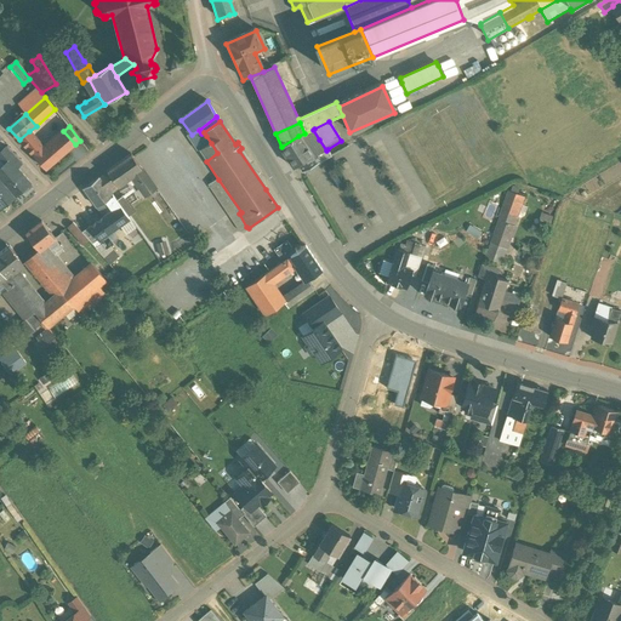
[(201,134),(199,130),(192,135),(195,143),(206,136),(204,132),(201,134)]
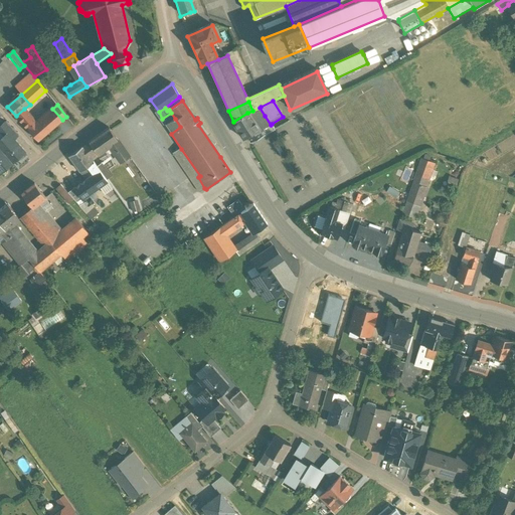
[(252,111),(247,113),(253,122),(265,116),(260,108),(252,111)]
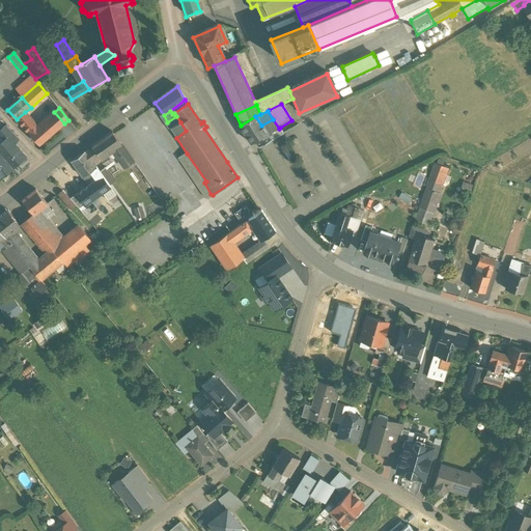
[(37,127),(25,112),(17,119),(29,134),(37,127)]
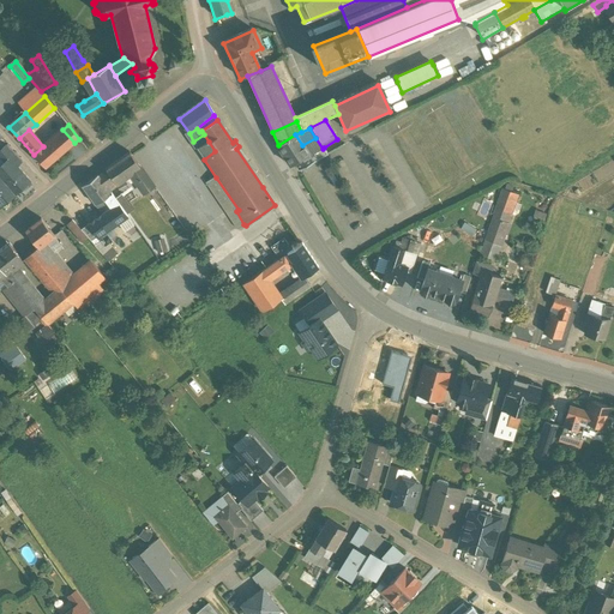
[(74,143),(62,130),(55,136),(67,149),(74,143)]
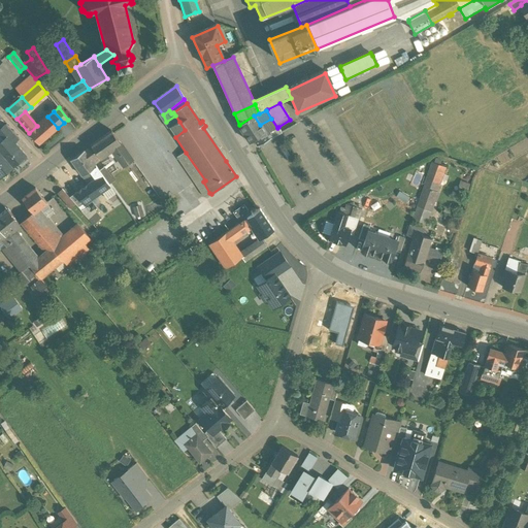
[(175,116),(166,122),(170,128),(179,122),(175,116)]
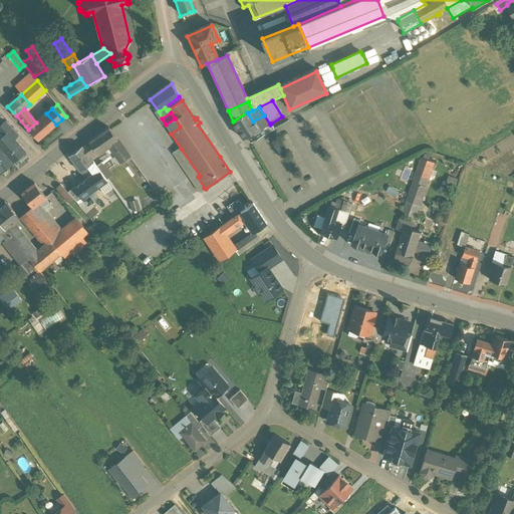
[(233,121),(232,122),(242,139),(246,137),(258,129),(253,121),(247,112),(233,121)]
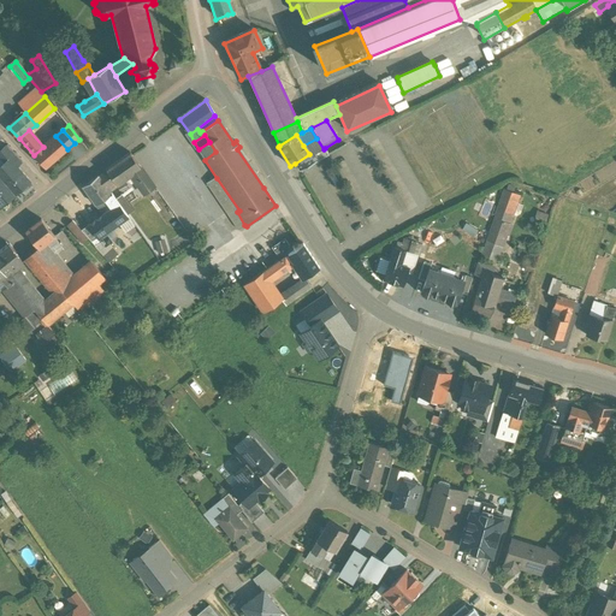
[(67,149),(55,136),(43,147),(34,155),(45,169),(67,149)]
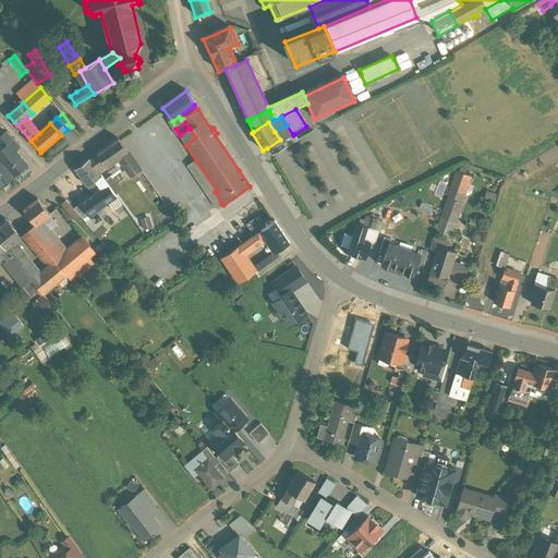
[(293,135),(287,125),(275,132),(284,147),(298,141),(294,134),(293,135)]
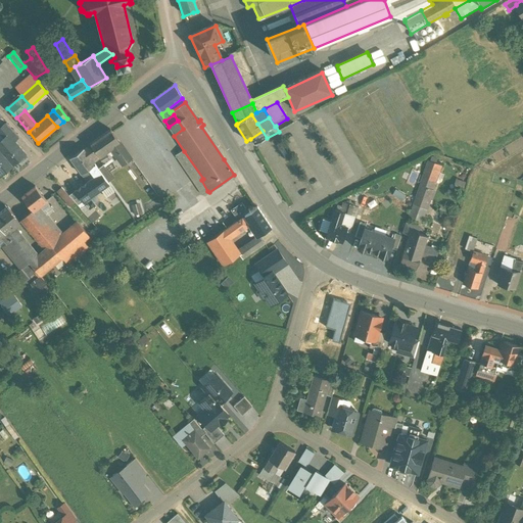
[(178,121),(169,127),(174,136),(183,129),(178,121)]
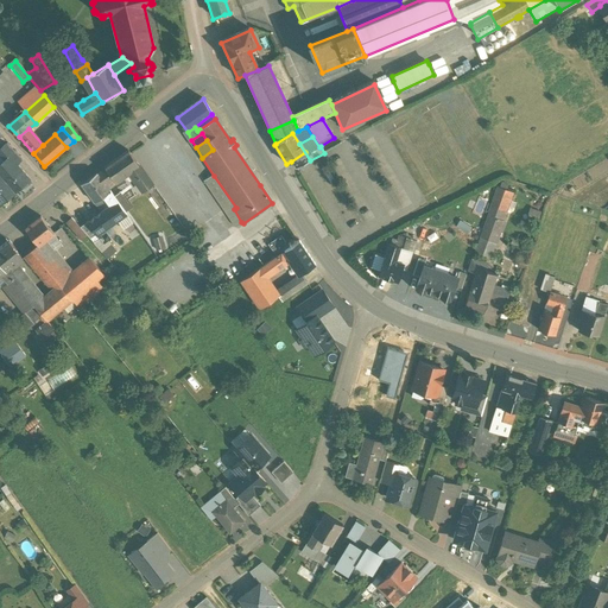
[(7,144),(0,150),(0,153),(6,160),(10,158),(16,165),(20,160),(7,144)]
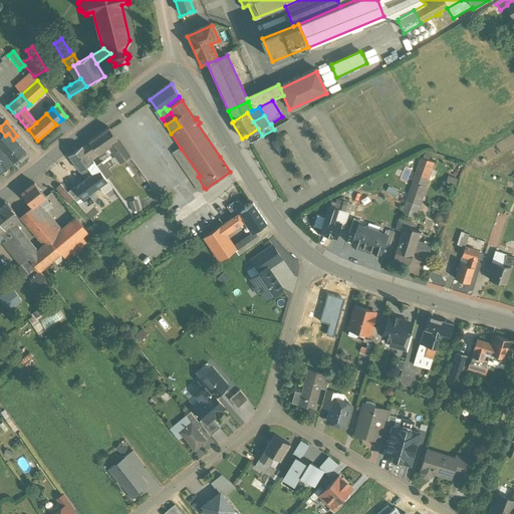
[(117,140),(109,129),(88,144),(97,155),(108,147),(117,140)]
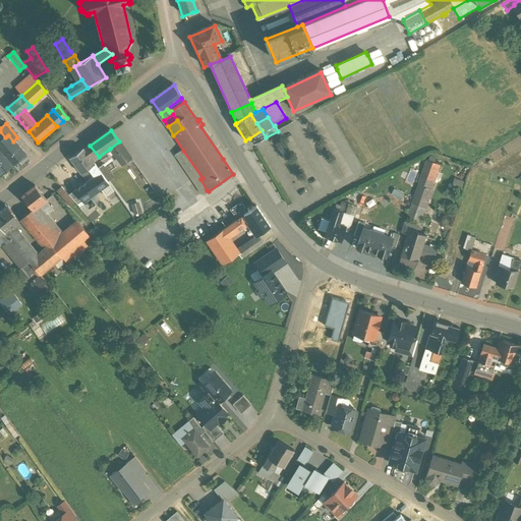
[(262,130),(249,138),(253,145),(266,137),(262,130)]
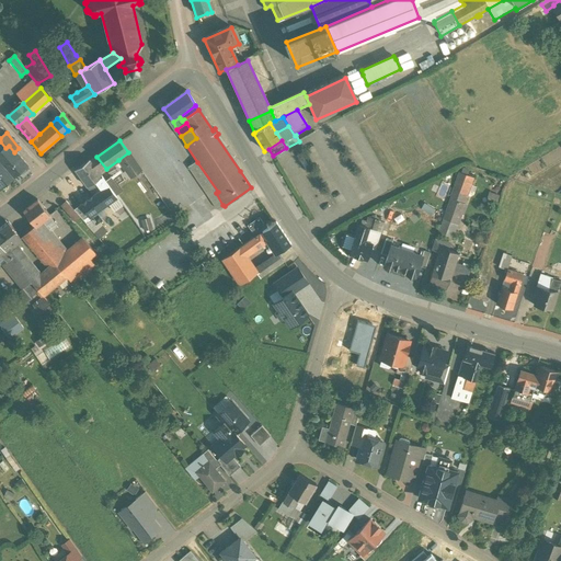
[(14,152),(9,146),(6,148),(0,152),(0,162),(13,178),(26,167),(14,152)]
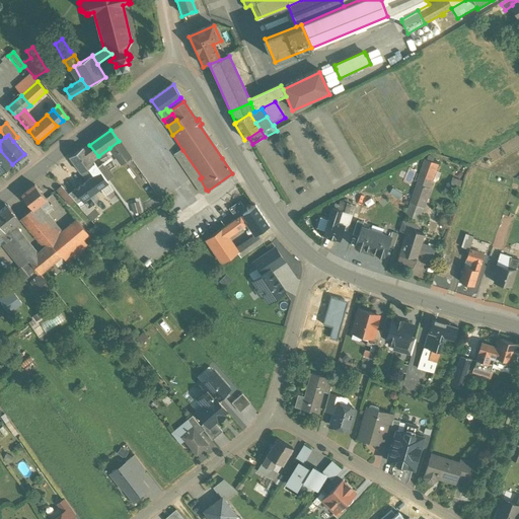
[(119,141),(109,148),(122,164),(131,158),(119,141)]
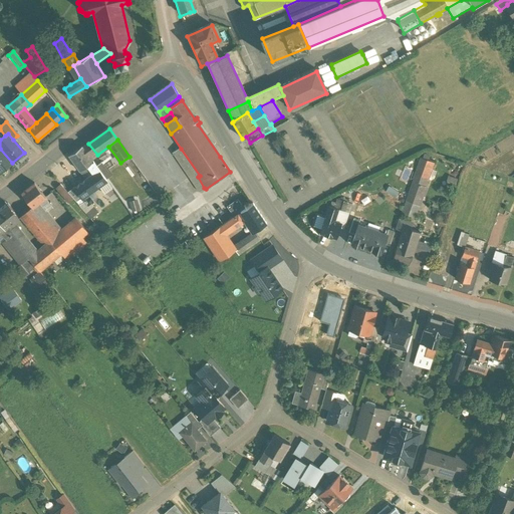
[(93,163),(82,148),(69,157),(79,173),(80,172),(87,167),(93,163)]
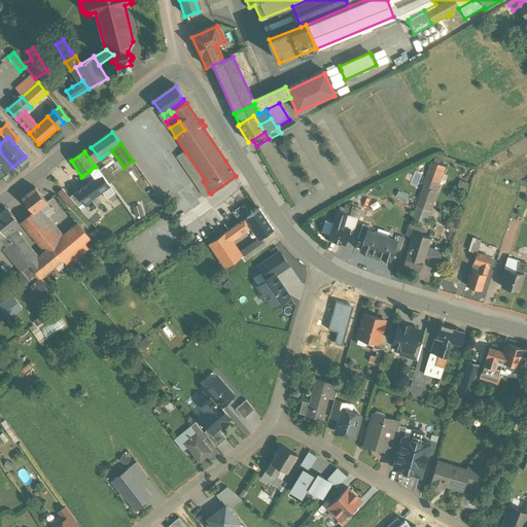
[(0,177),(12,167),(0,152),(0,177)]
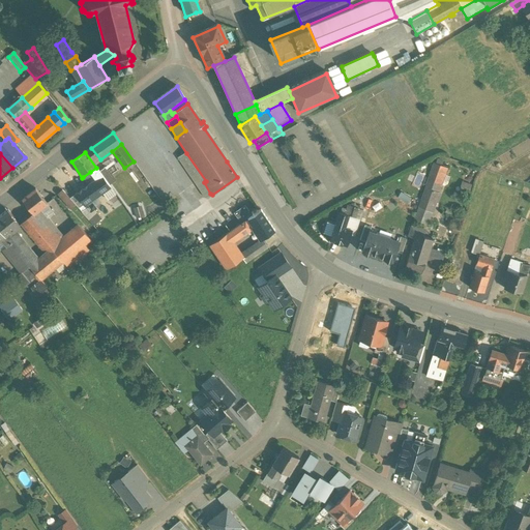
[(206,181),(186,153),(178,159),(204,198),(210,194),(204,182),(206,181)]
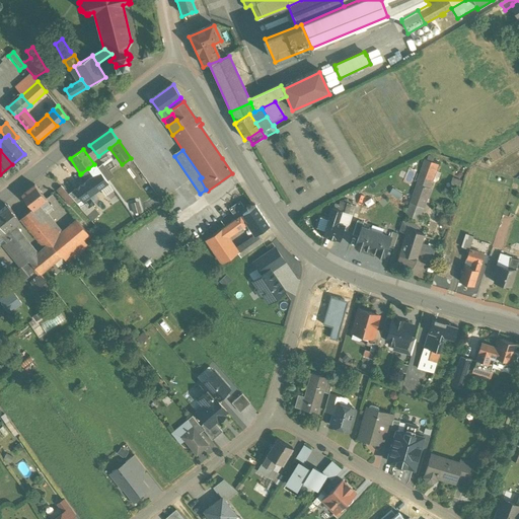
[(427,158),(403,223),(415,227),(417,220),(418,220),(439,162),(427,158)]
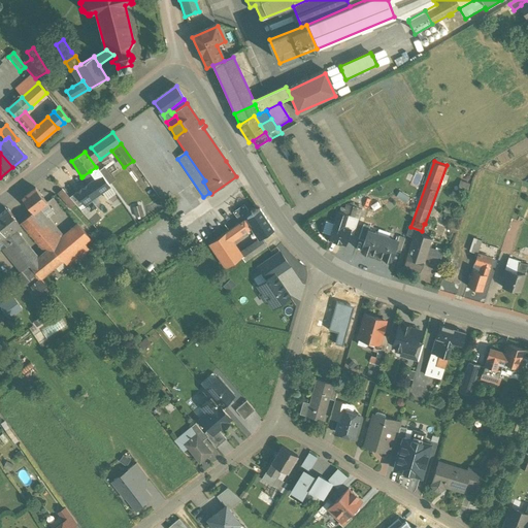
[(96,167),(90,171),(96,179),(89,186),(88,186),(76,194),(85,204),(91,200),(96,196),(101,193),(109,187),(110,187),(96,167)]
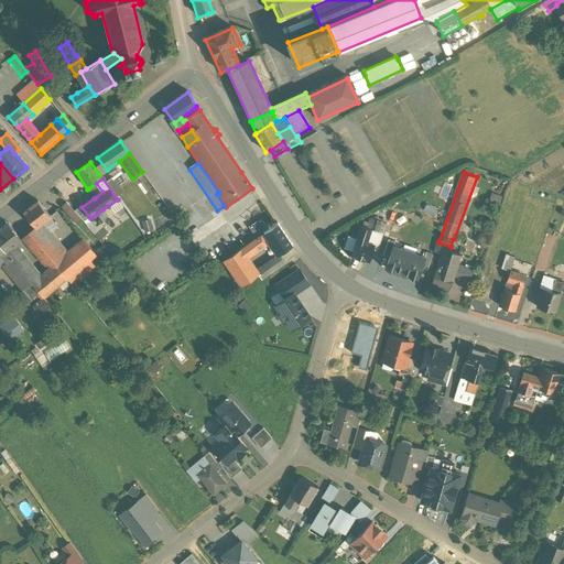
[(102,192),(96,183),(88,188),(94,198),(95,198),(102,192)]
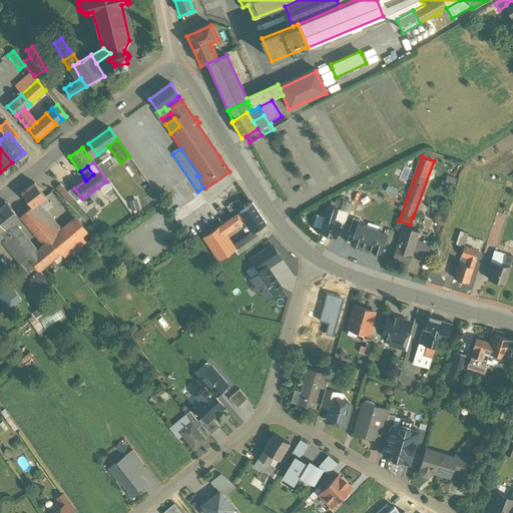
[(137,169),(130,174),(134,178),(140,174),(137,169)]
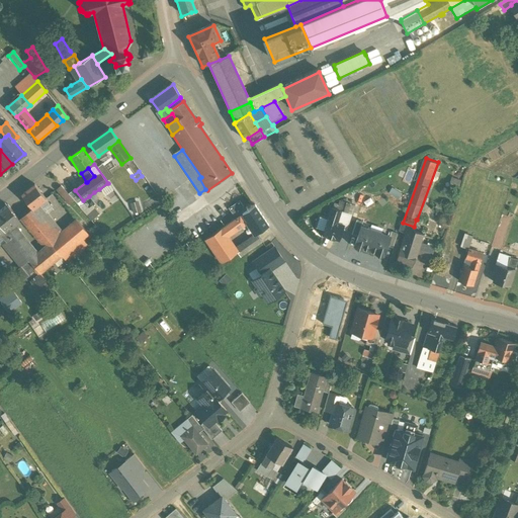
[(107,183),(99,189),(105,196),(113,190),(107,183)]
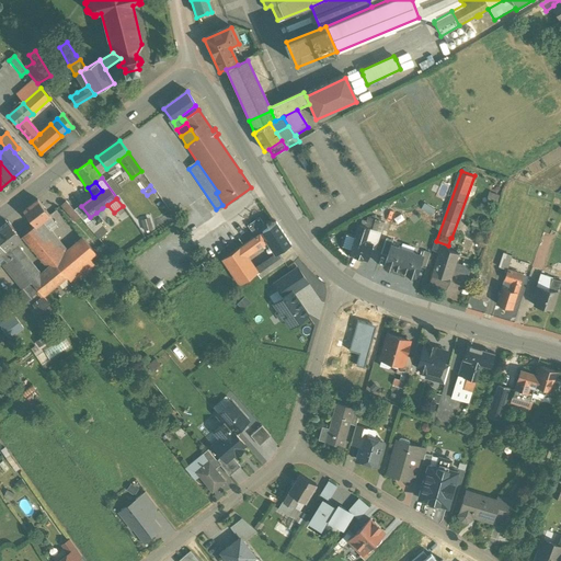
[(50,216),(37,201),(23,212),(35,226),(36,227),(42,222),(49,217),(50,216)]
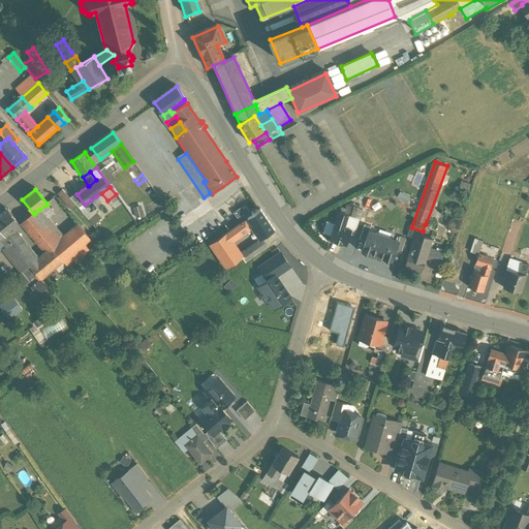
[(476,192),(468,190),(465,200),(473,203),(476,192)]
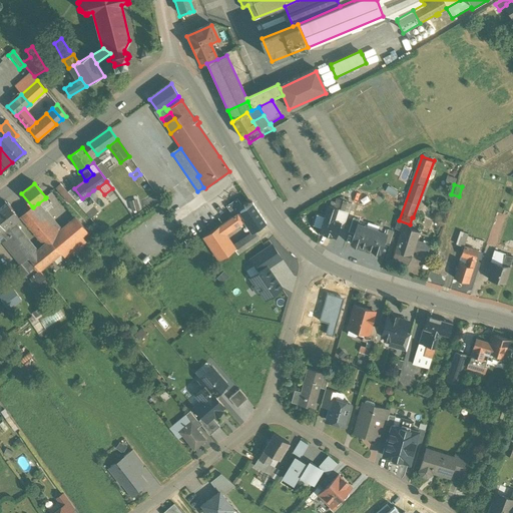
[(68,194),(60,185),(56,189),(64,198),(68,194)]
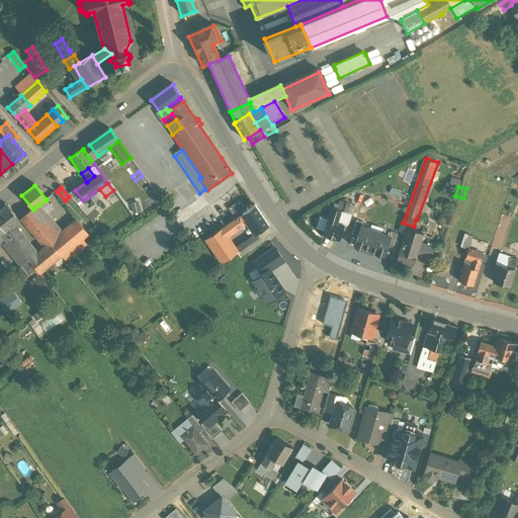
[(83,200),(75,190),(69,194),(77,204),(83,200)]
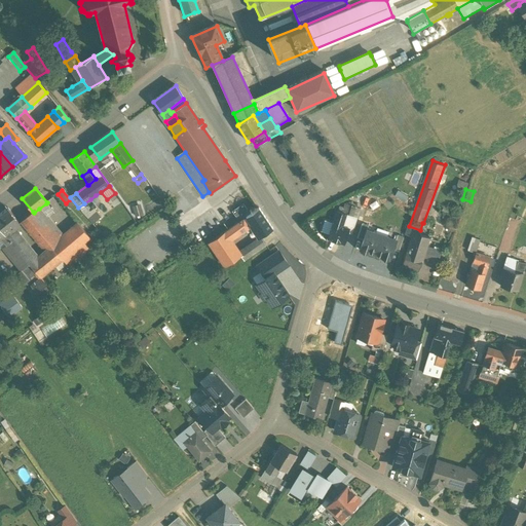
[(75,204),(70,199),(66,203),(70,209),(75,204)]
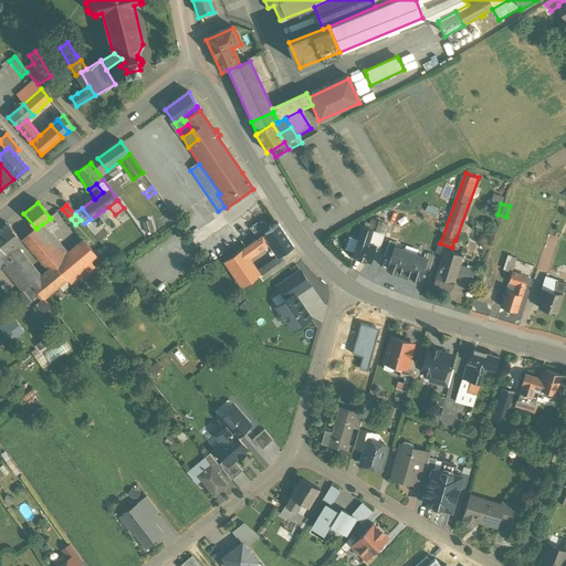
[(91,219),(84,223),(87,228),(94,223),(96,228),(103,223),(97,215),(91,219)]
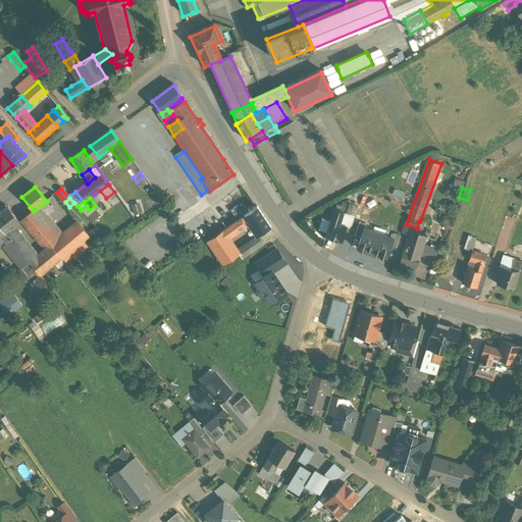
[(233,217),(249,207),(245,200),(228,209),(233,217)]
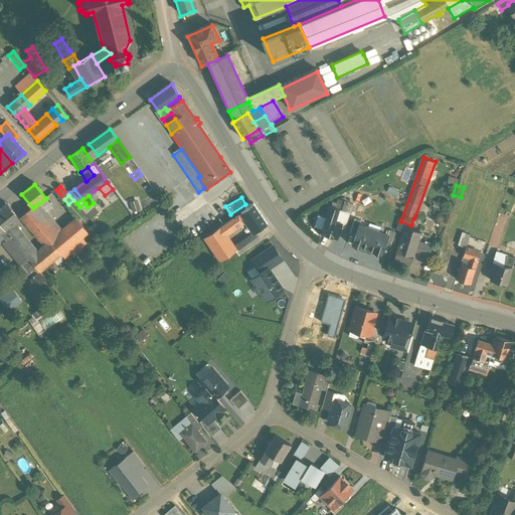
[(45,199),(38,204),(45,212),(51,207),(45,199)]
